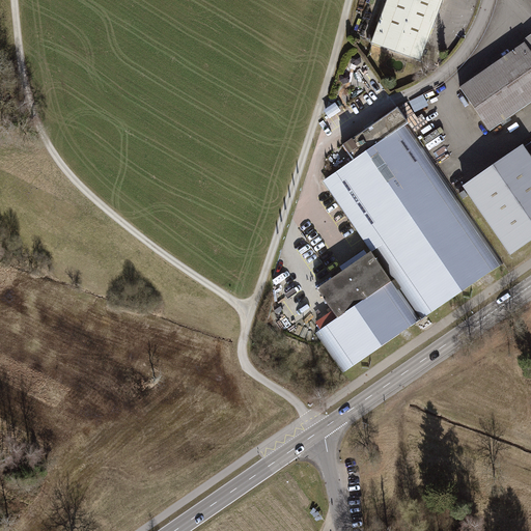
[(444,0),(387,0),(370,47),(422,64),(444,0)]
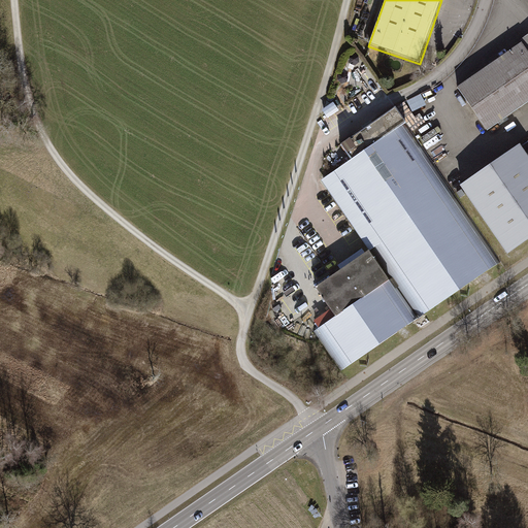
[(527,107),(527,54),(521,43),(458,88),(491,134),(527,107)]
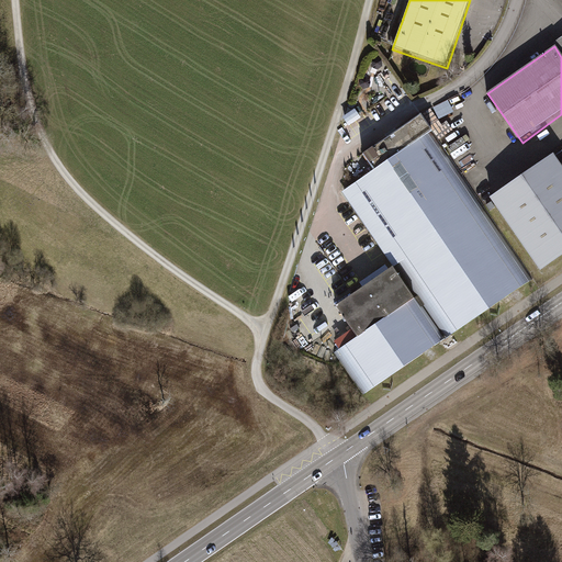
[(374,171),(345,191),(350,200),(395,266),(353,293),(337,305),(358,337),(335,352),(363,395),(534,279),(422,114),(362,155),(374,171)]
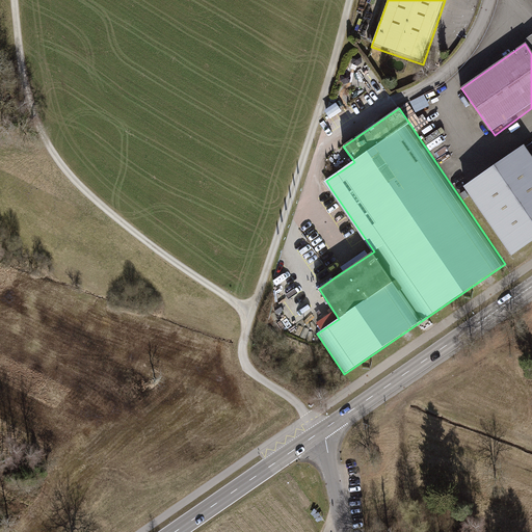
[(531,144),(466,190),(512,259),(531,244),(531,144)]
